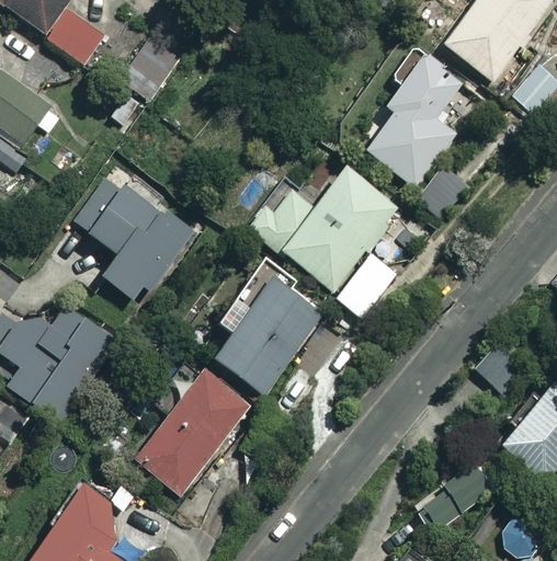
[(0,0),(48,33),(70,0),(0,0)]
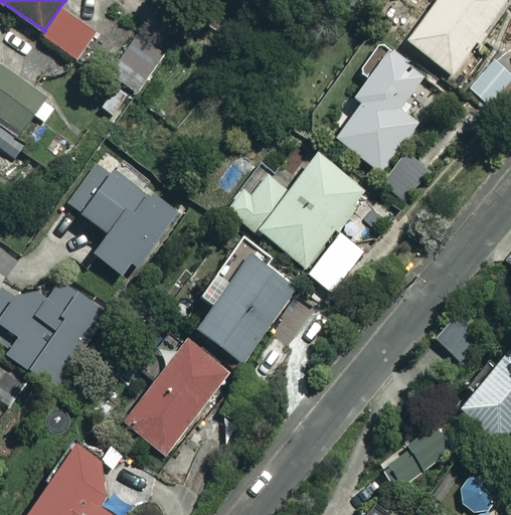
[(508,0),(435,0),(406,40),(455,75),(508,0)]
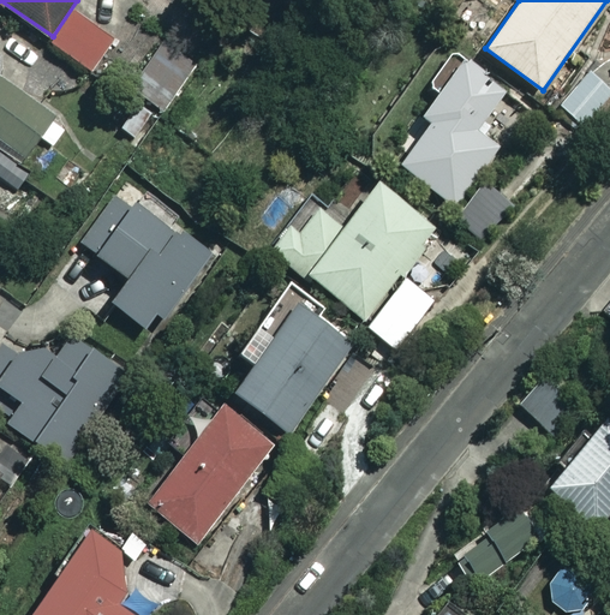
[(114,39),(75,11),(53,42),(93,70),(114,39)]
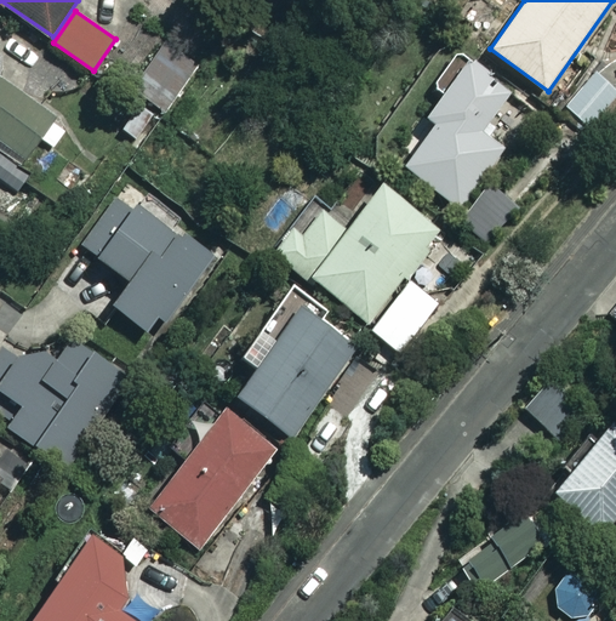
[(200,69),(165,46),(136,92),(171,114),(200,69)]
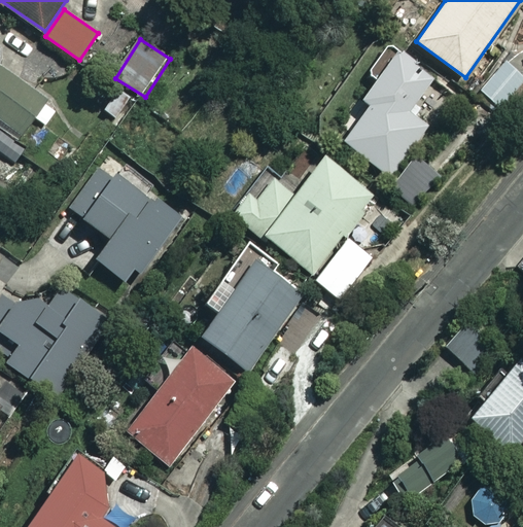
[(455,90),(394,45),(377,70),(382,73),(363,99),(370,104),(343,141),(393,177),(455,90)]
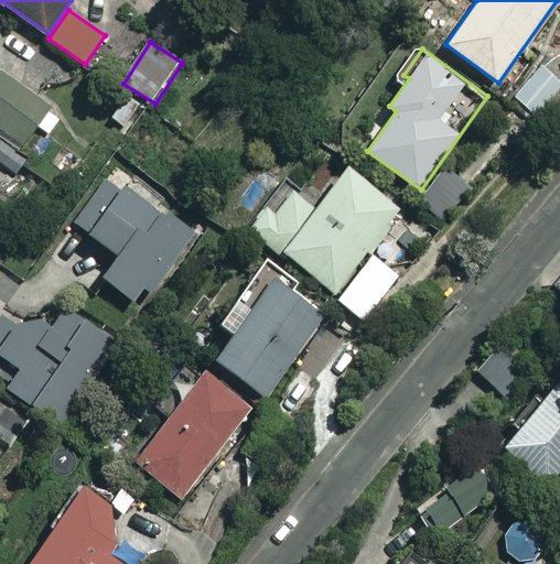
[(559,79),(540,65),(515,98),(540,117),(559,91),(559,79)]
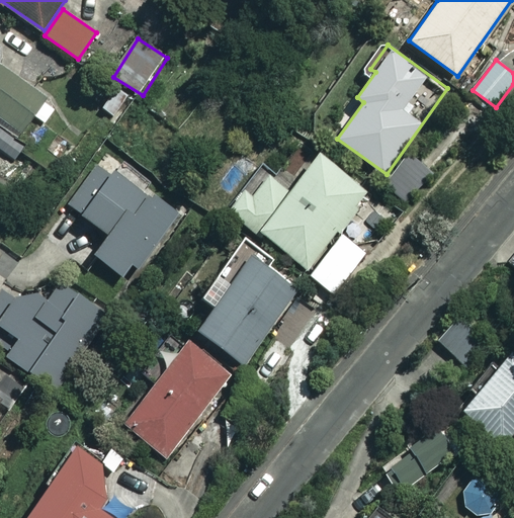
[(0,122),(19,138),(36,114),(49,123),(60,108),(0,64),(0,122)]
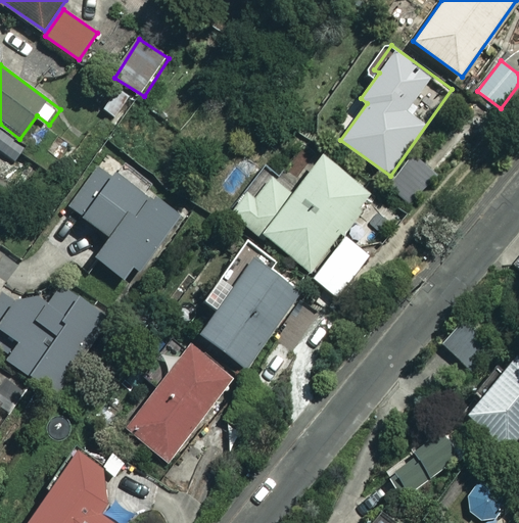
[(138,104),(122,89),(105,108),(121,123),(138,104)]
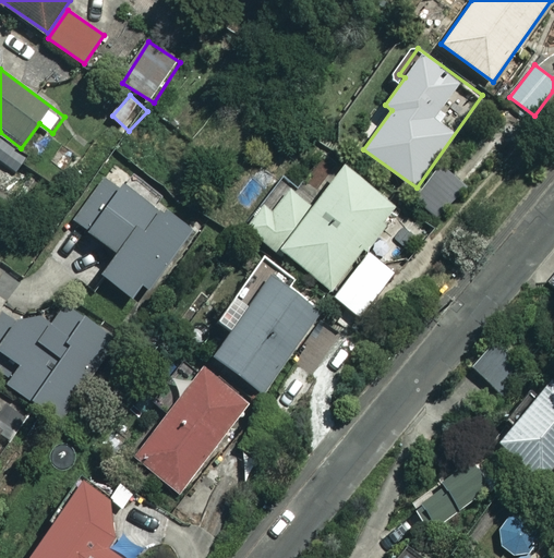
[(399,209),(344,165),(312,205),(282,182),(247,227),(277,251),(280,247),(364,315),(397,274),(368,249),(399,209)]
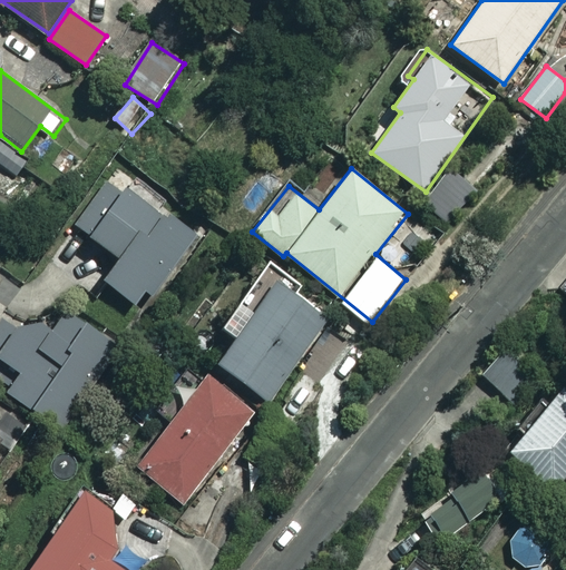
[(199,236),(115,172),(75,223),(120,257),(104,279),(144,311),(199,236)]
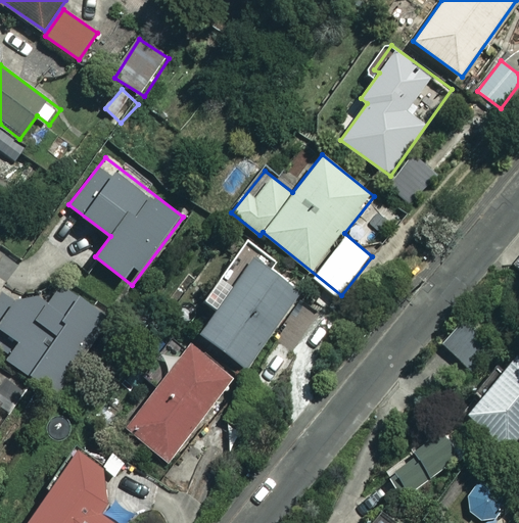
[(436,176),(416,157),(391,186),(413,203),(436,176)]
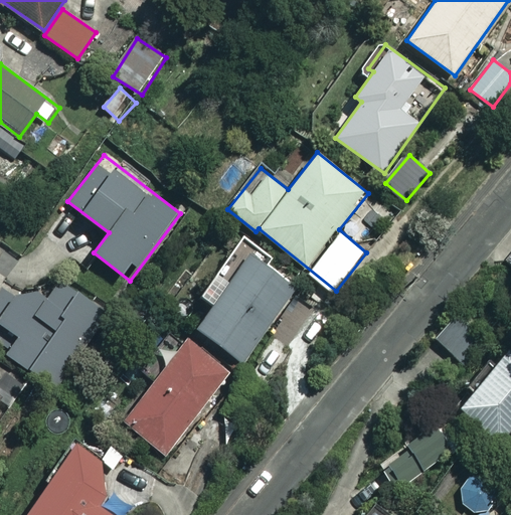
[(302,283),(241,239),(201,295),(213,304),(197,326),(245,361),(302,283)]
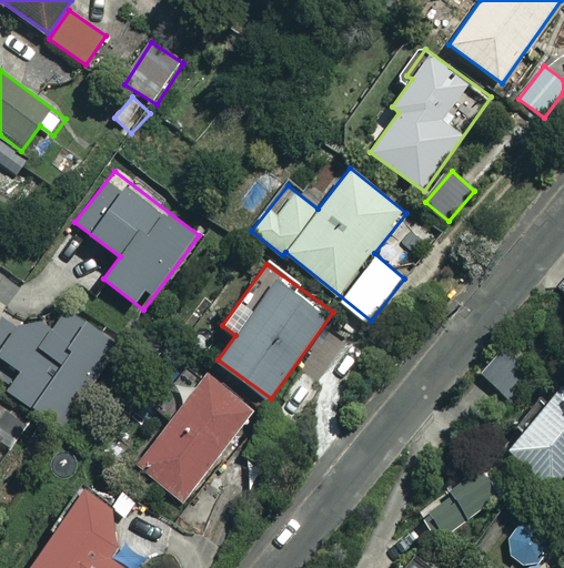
[(120,345),(68,311),(52,333),(31,320),(23,331),(6,320),(0,328),(0,383),(67,427),(120,345)]
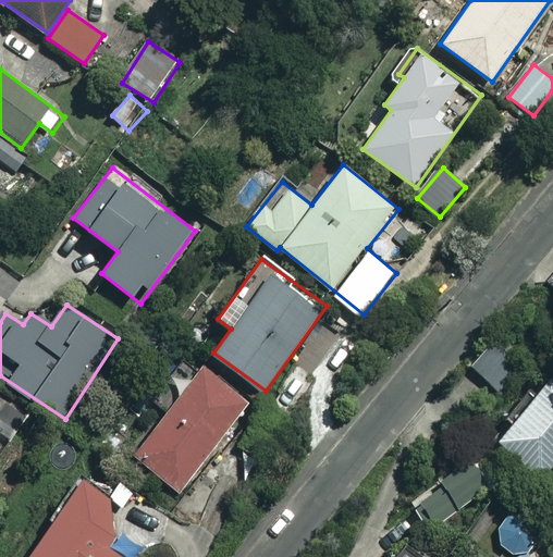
[(472,368),(505,398),(517,385),(520,388),(532,375),(496,342),(472,368)]
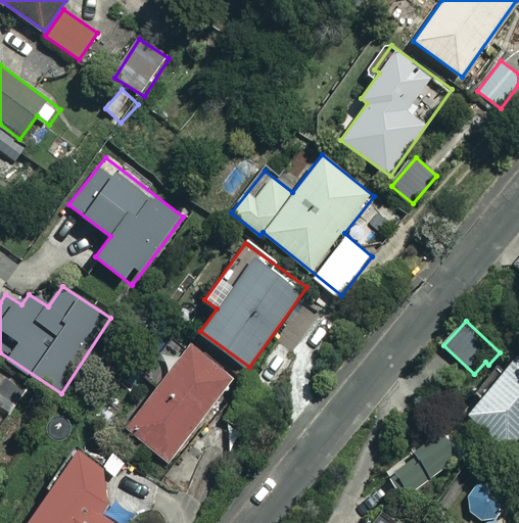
[(237,380),(189,343),(125,427),(173,464),(237,380)]
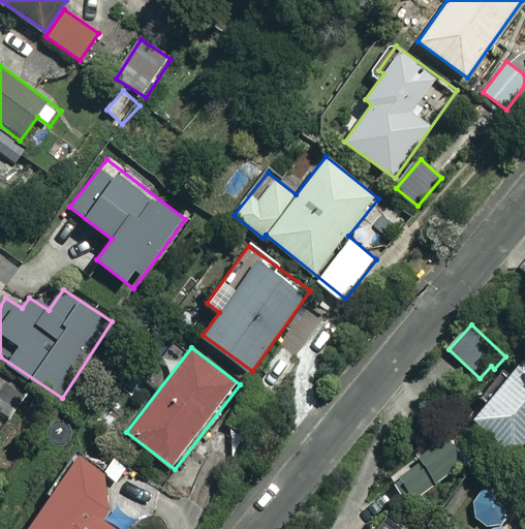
[(524,372),(516,365),(507,374),(502,369),(479,396),(486,402),(471,418),(516,457),(524,445),(524,372)]
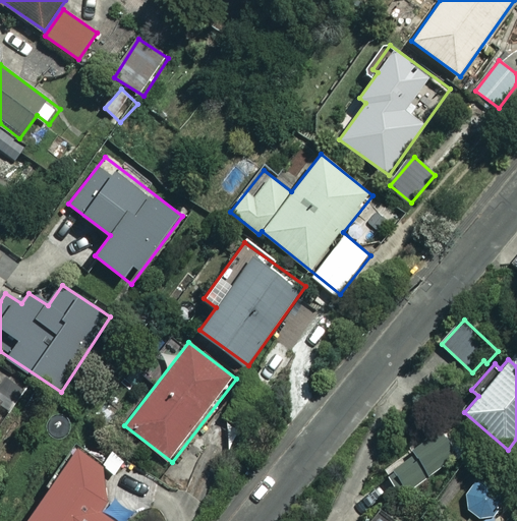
[(461,455),(446,435),(403,465),(418,485),(461,455)]
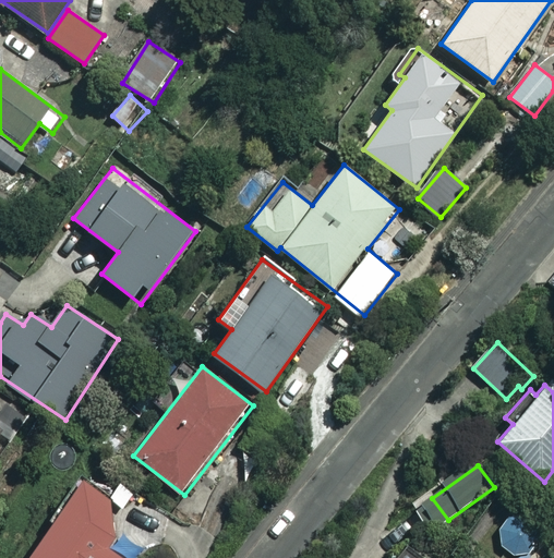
[(133,514),(83,478),(24,557),(127,557),(110,546),(133,514)]
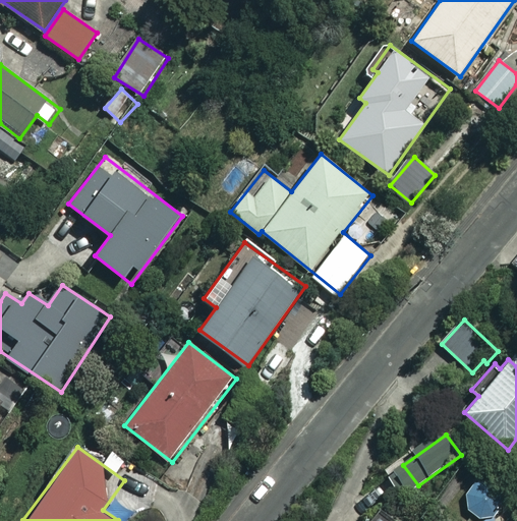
[(494,520),(483,511),(472,520),(494,520)]
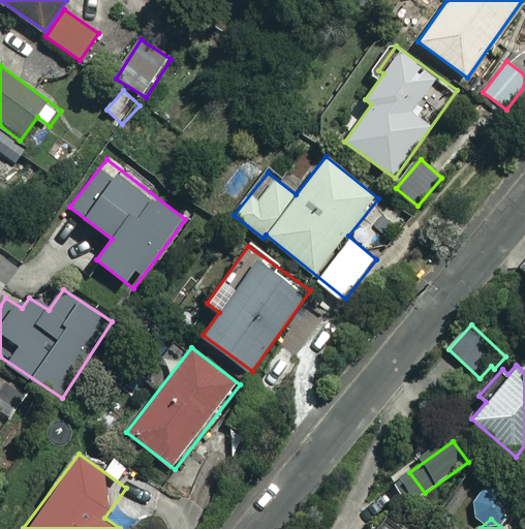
All buildings are outlined.
